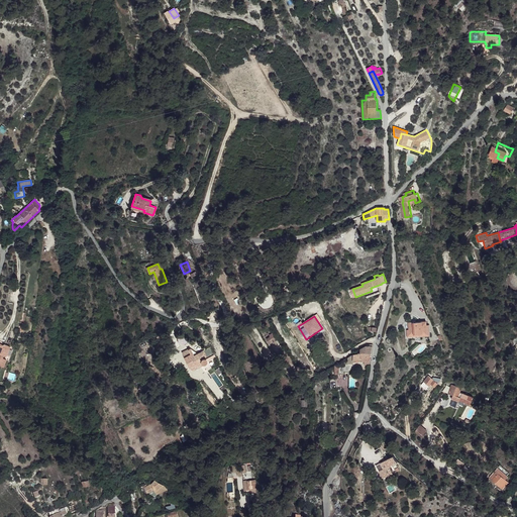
[(407,325),(407,330),(425,329),(424,320),(424,317),(406,318),(407,325)]
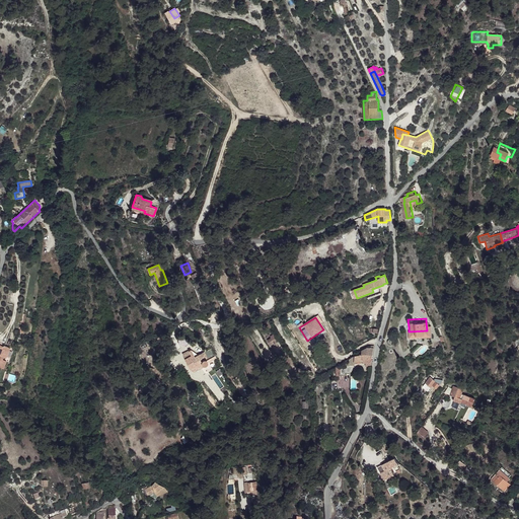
[(409,331),(409,326),(405,326),(406,335),(429,332),(429,321),(426,321),(427,330),(409,331)]
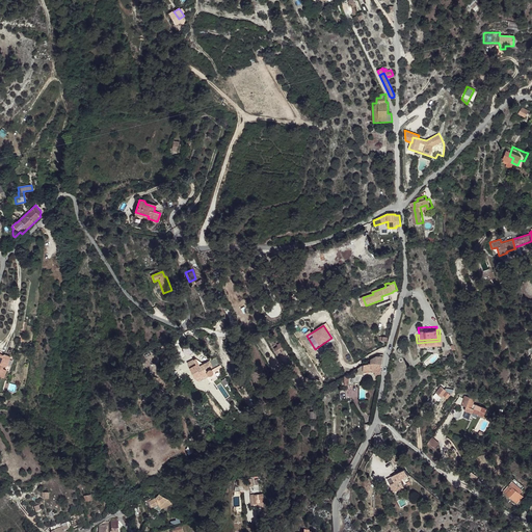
[(274,349),(277,352),(285,348),(281,342),(277,344),(278,346),(274,349)]
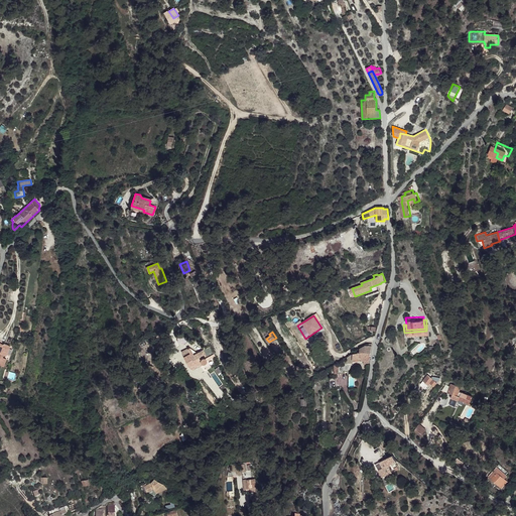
[(184,357),(188,366),(189,366),(194,370),(203,365),(202,364),(216,357),(211,347),(207,349),(205,348),(204,350),(194,355),(190,348),(182,352),(184,357)]
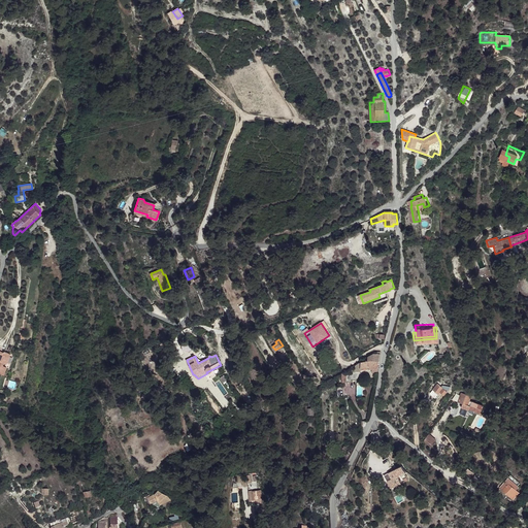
[(377,355),(372,355),(368,357),(367,361),(361,362),(361,368),(368,368),(369,368),(372,368),(378,368),(381,355),(377,355)]
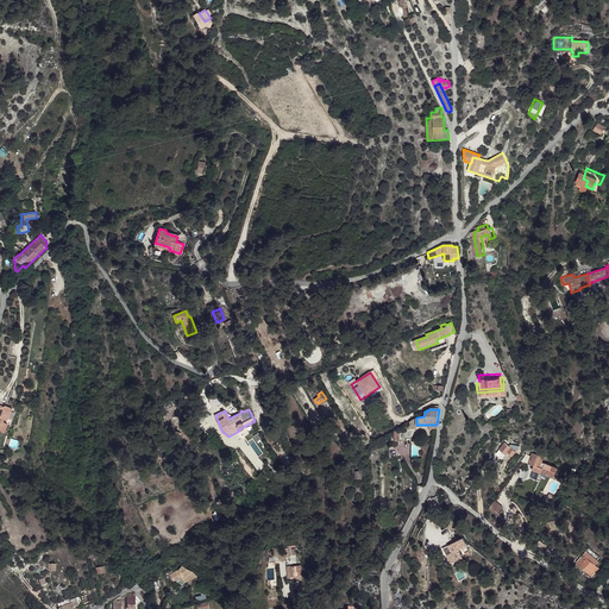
[(503,453),(506,452),(507,453),(510,456),(514,452),(504,443),(498,450),(503,453)]
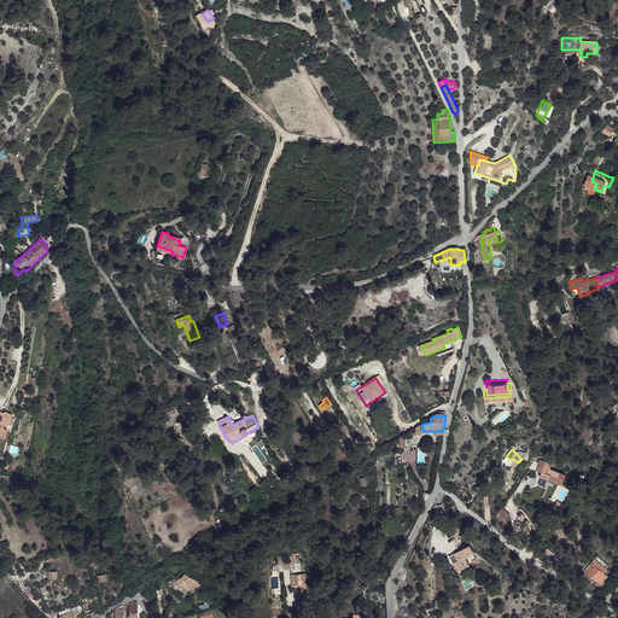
[(511,460),(506,456),(502,460),(508,466),(514,460),(513,459),(511,460)]
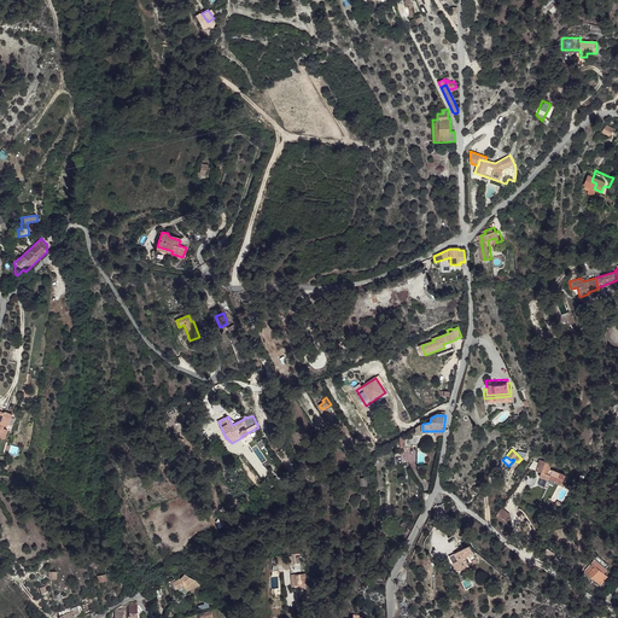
[(537,464),(535,470),(540,472),(546,474),(548,470),(549,465),(538,460),(537,464)]
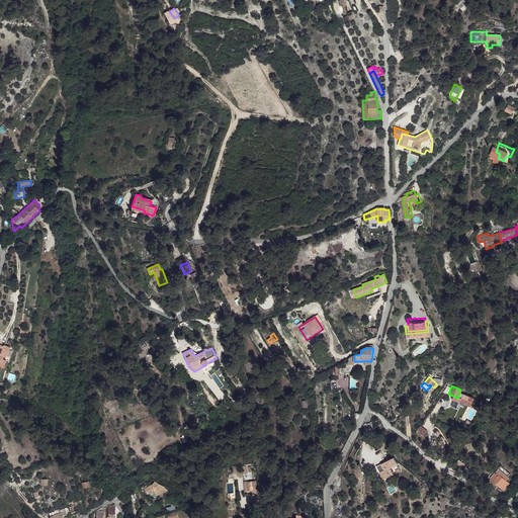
[(457,398),(452,396),(450,400),(455,401),(457,402),(458,401),(463,403),(468,405),(471,399),(459,394),(457,398)]
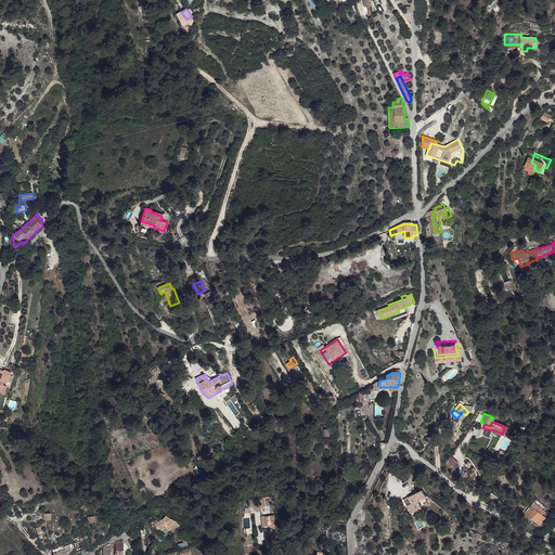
[(444,464),(451,469),(457,462),(450,457),(444,464)]
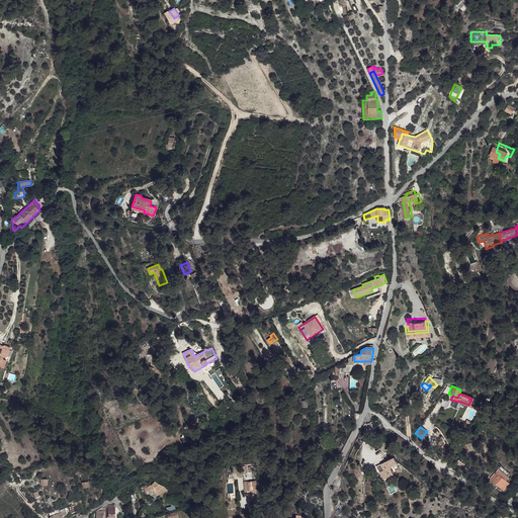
[(394,457),(380,464),(383,470),(381,471),(380,472),(380,475),(381,475),(382,475),(383,475),(384,473),(385,475),(387,479),(393,476),(389,466),(397,462),(395,460),(394,457)]
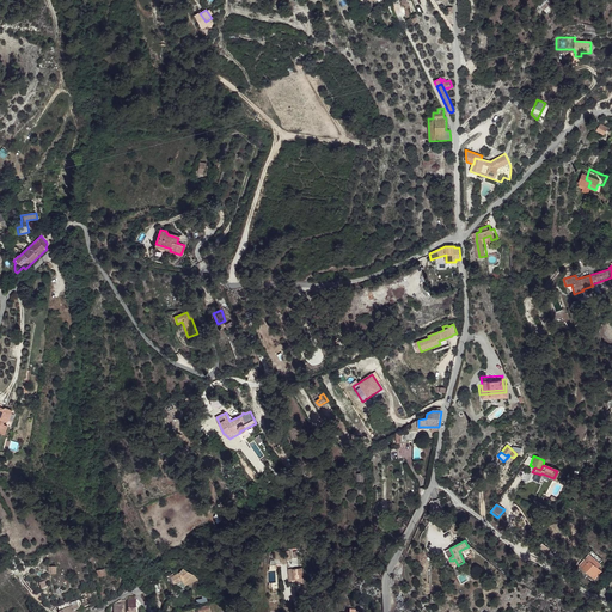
[(548,548),(540,542),(536,548),(544,554),(548,548)]
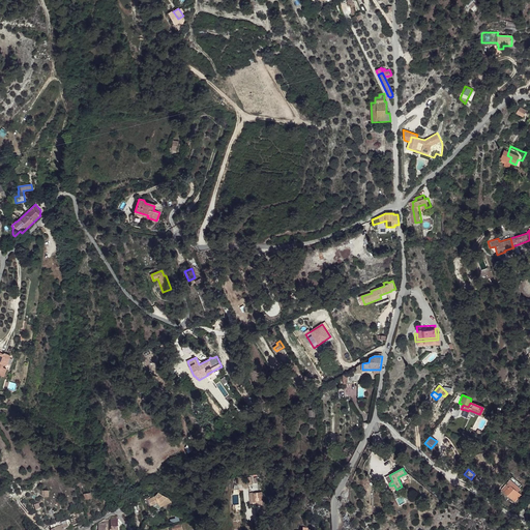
[(504,493),(509,487),(505,482),(500,490),(504,493)]
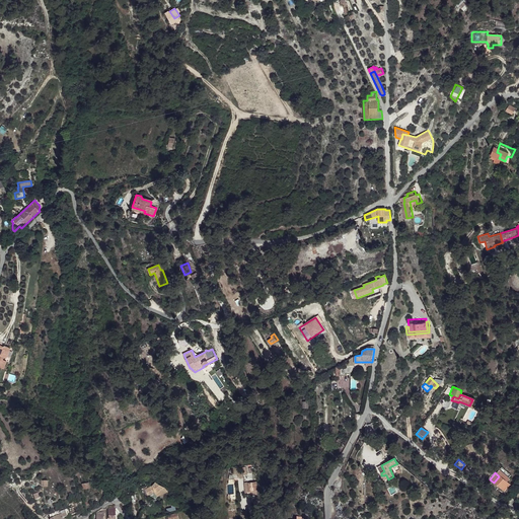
[(499,476),(494,483),(501,489),(506,483),(499,476)]
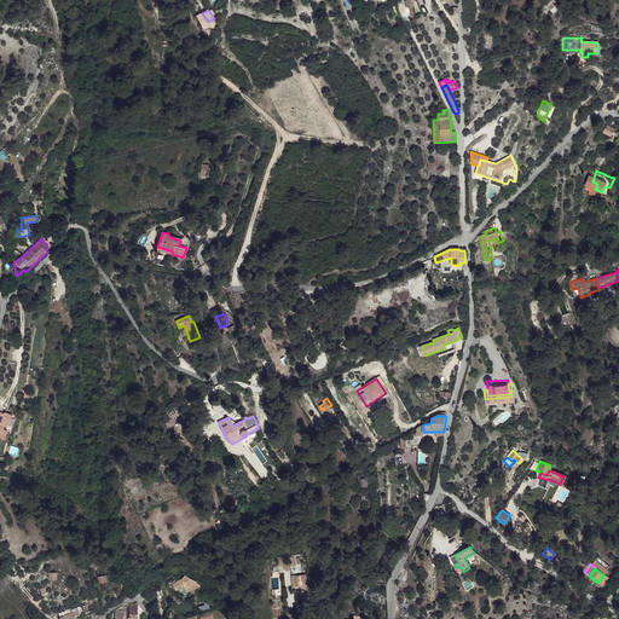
[(296,576),(296,574),(293,576),(294,588),(298,588),(298,590),(308,590),(307,574),(296,576)]
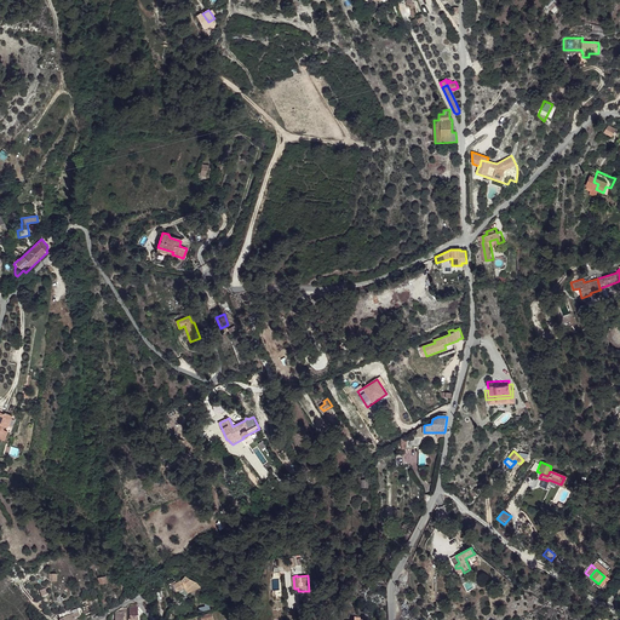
[(188,590),(196,583),(187,577),(182,580),(185,587),(187,591),(188,590)]
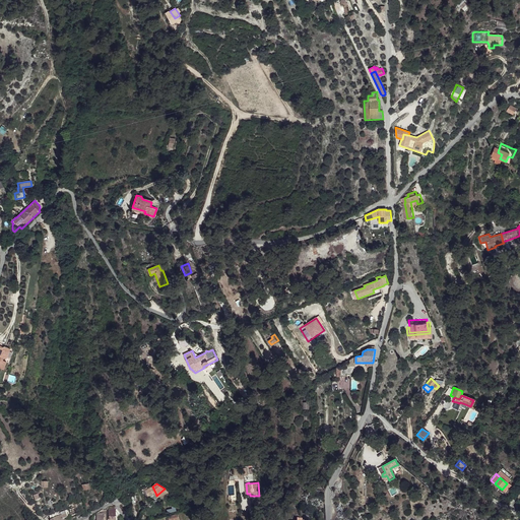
[(507,483),(502,490),(505,493),(510,485),(507,483)]
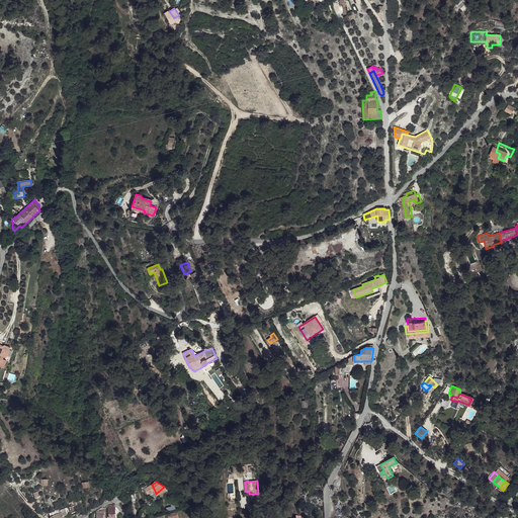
[(150,494),(155,491),(152,485),(146,489),(148,495),(150,494)]
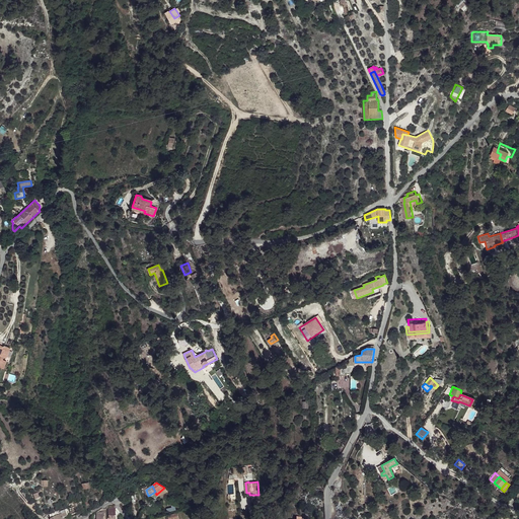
[(107,518),(106,518),(115,518),(116,509),(108,509),(108,518),(107,518)]
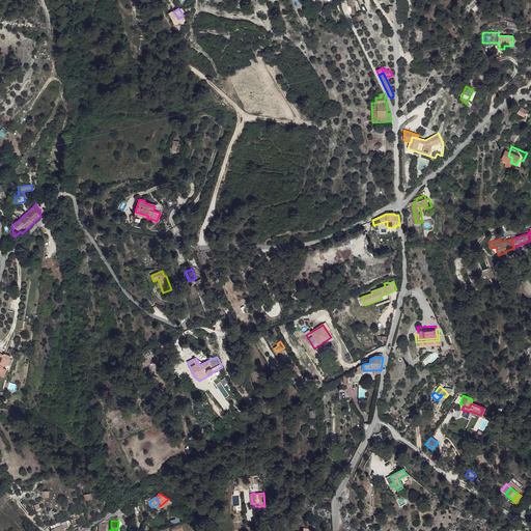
[(61,523),(50,527),(51,530),(64,530),(71,529),(70,522),(61,524),(61,523)]
